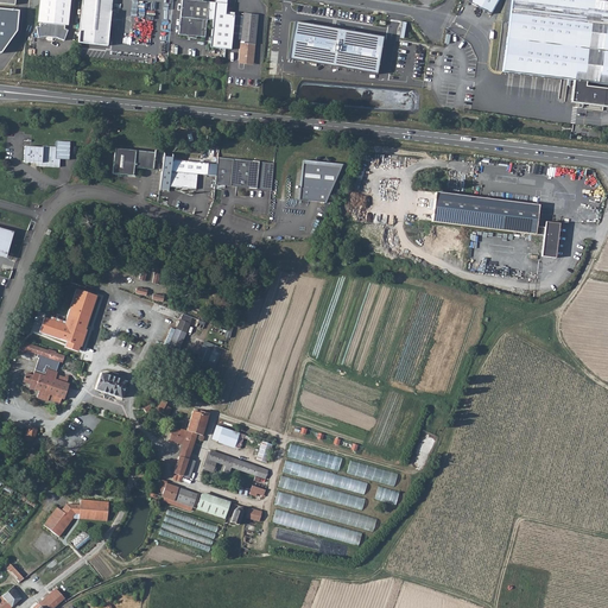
[(45,35),(49,35),(58,36),(64,39),(68,29),(64,26),(65,24),(68,24),(68,21),(70,0),(40,0),(38,20),(42,21),(42,24),(38,25),(39,36),(45,35)]
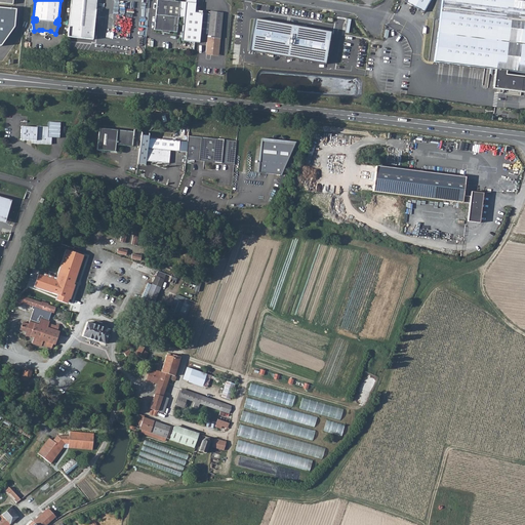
[(96,0),(70,0),(67,36),(92,39),(96,0)]
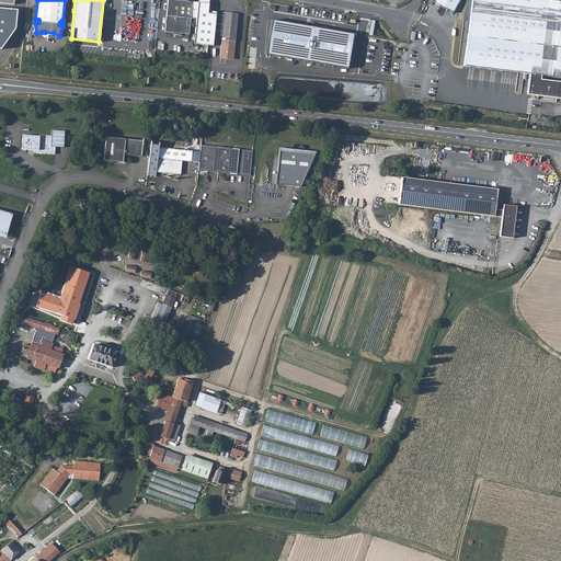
[(209,2),(181,0),(167,0),(164,32),(190,34),(191,18),(196,19),(194,43),(213,45),(216,13),(208,13),(209,2)]
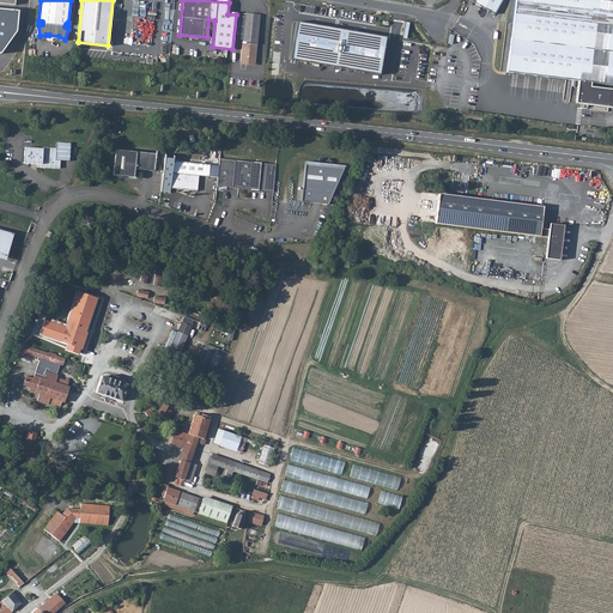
[(499,0),(472,0),(472,1),(492,13),(499,0)]
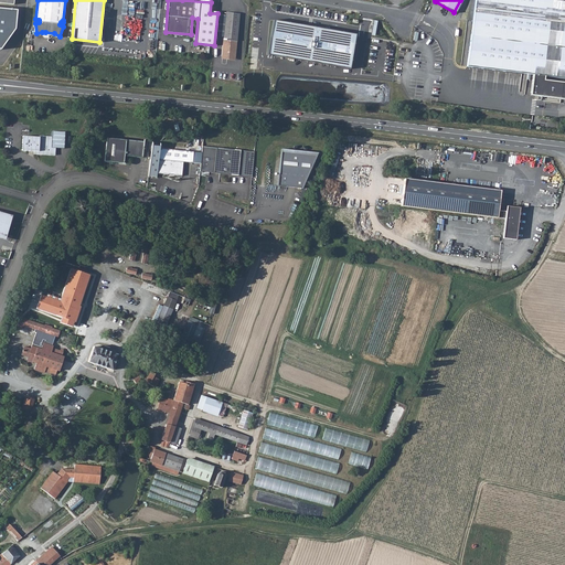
[(564,0),(473,0),(466,65),(532,74),(530,94),(560,98),(562,82),(543,80),(543,75),(564,77),(564,0)]
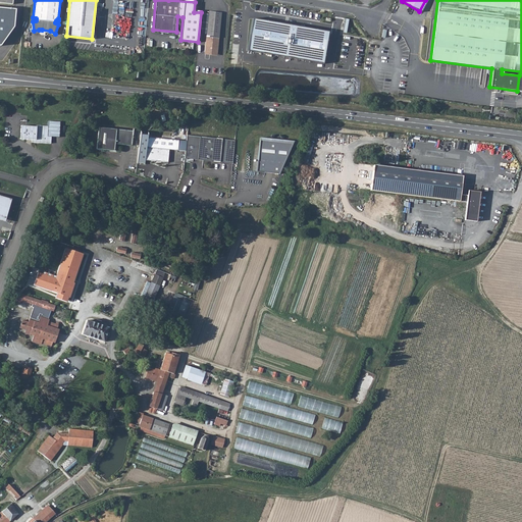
[(221,12),(209,11),(205,52),(217,53),(221,12)]
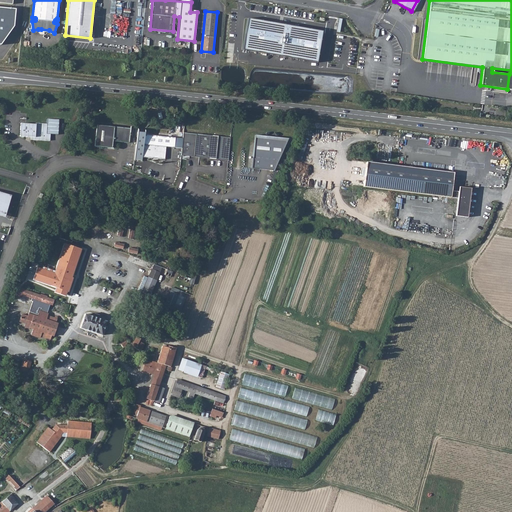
[(248,19),(243,50),(317,62),(322,32),(248,19)]
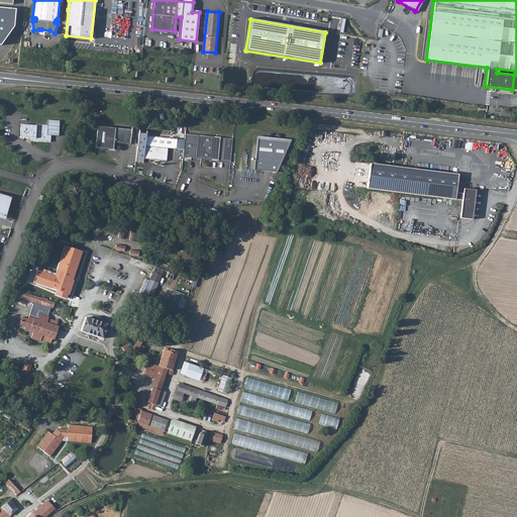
[(36,125),(21,124),(20,137),(31,138),(31,140),(50,141),(50,135),(59,135),(60,120),(47,120),(47,125),(36,124),(36,125)]
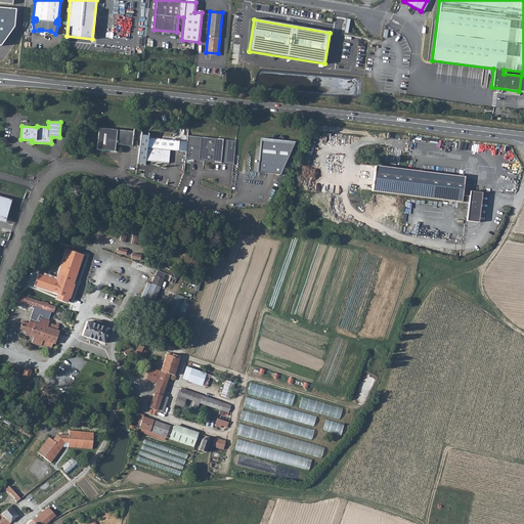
[(98,128),(96,149),(115,151),(115,144),(132,146),(133,131),(98,128)]
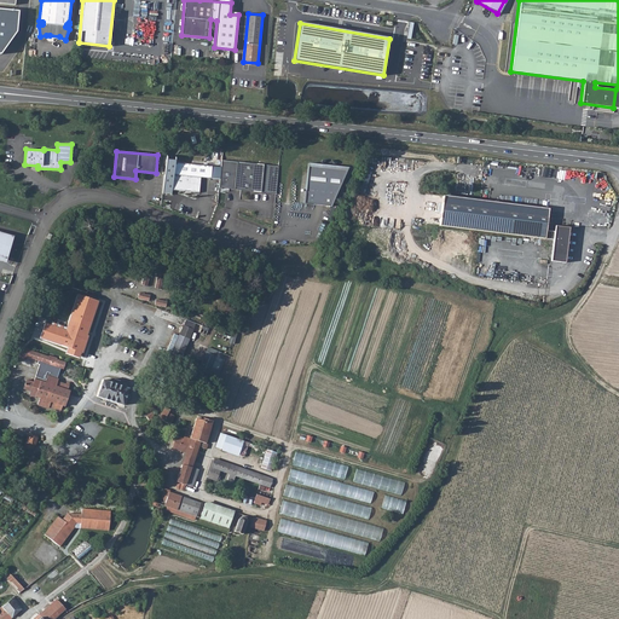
[(221,160),(219,187),(276,194),(279,166),(221,160)]
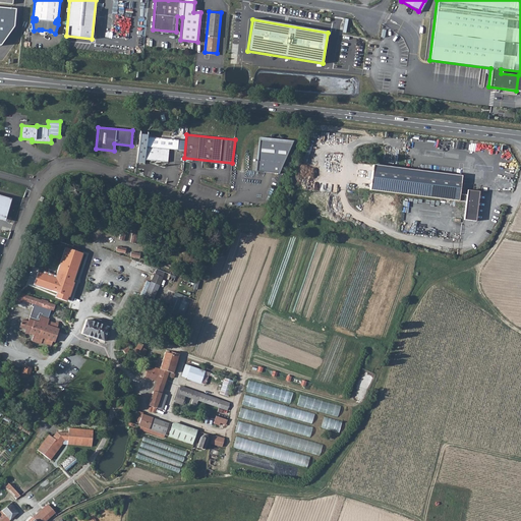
[(148,136),(145,160),(168,162),(169,150),(177,151),(178,140),(148,136)]
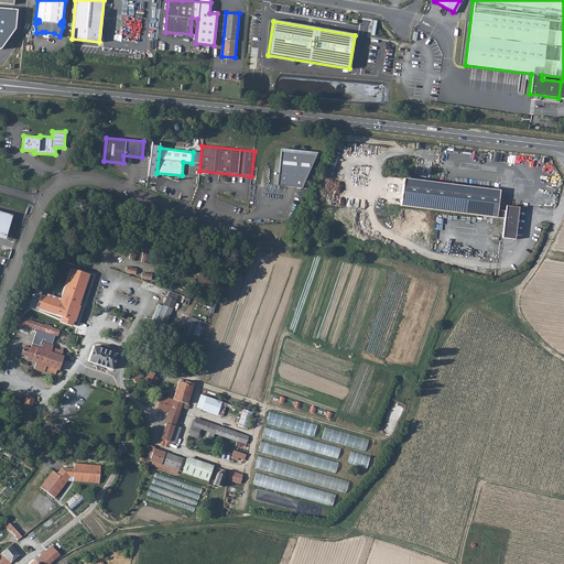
[(281,151),(278,185),(302,188),(316,155),(281,151)]
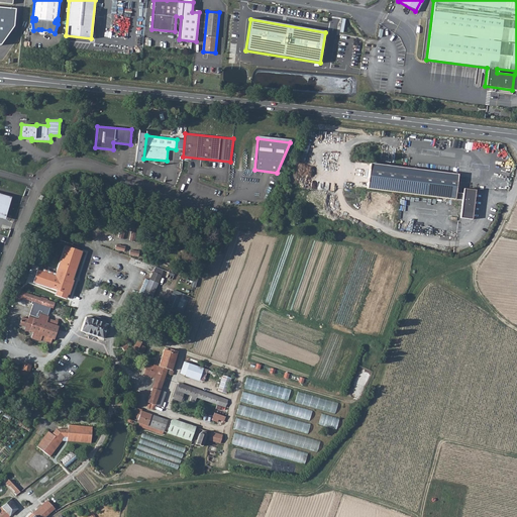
[(463,201),(461,218),(473,220),(477,190),(464,189),(464,193),(457,192),(459,175),(422,170),(371,164),(368,189),(463,201)]
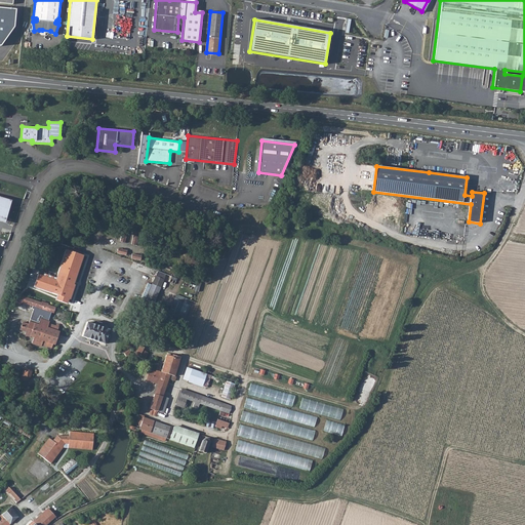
[(0,221),(5,224),(6,219),(12,200),(0,196),(0,221)]
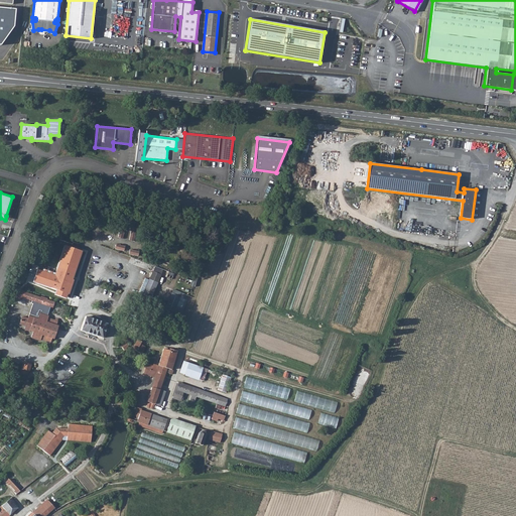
[(85,247),(67,240),(54,268),(50,280),(69,287),(85,247)]
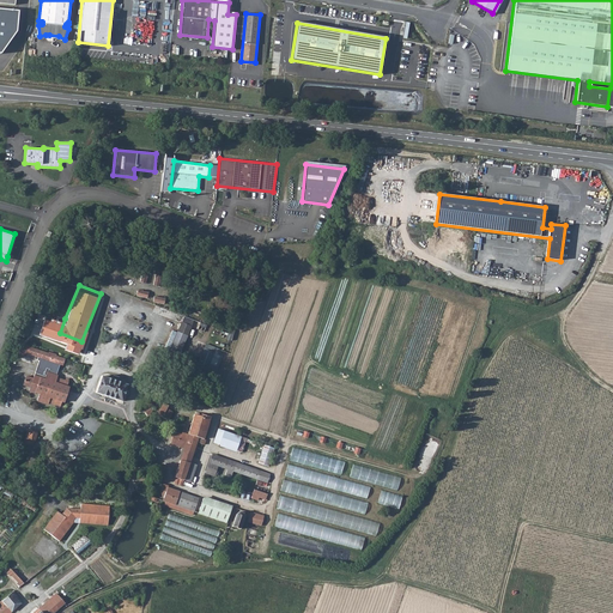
[(41,325),(60,333),(65,319),(47,311),(41,325)]
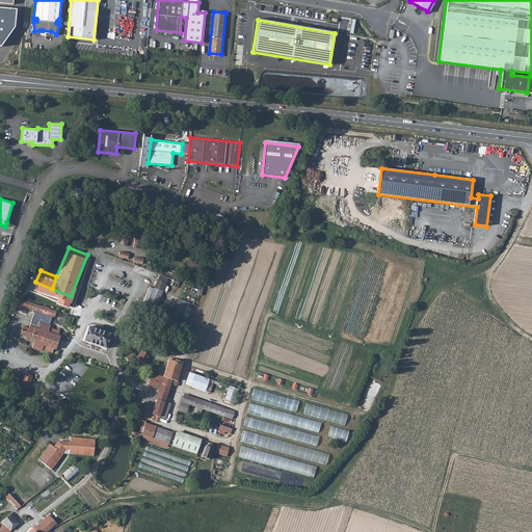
[(147,308),(155,311),(167,283),(159,280),(147,308)]
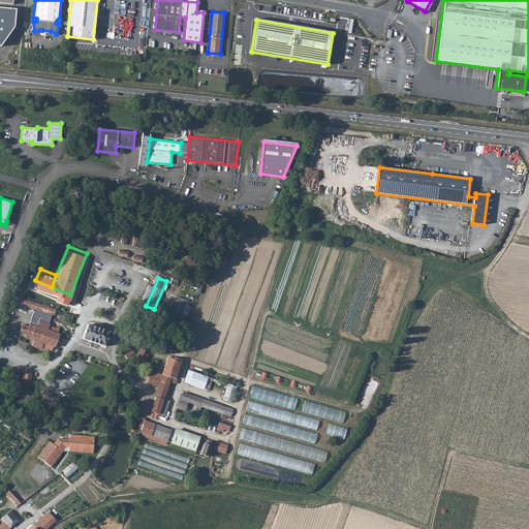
[(67,301),(70,294),(52,287),(49,293),(67,301)]
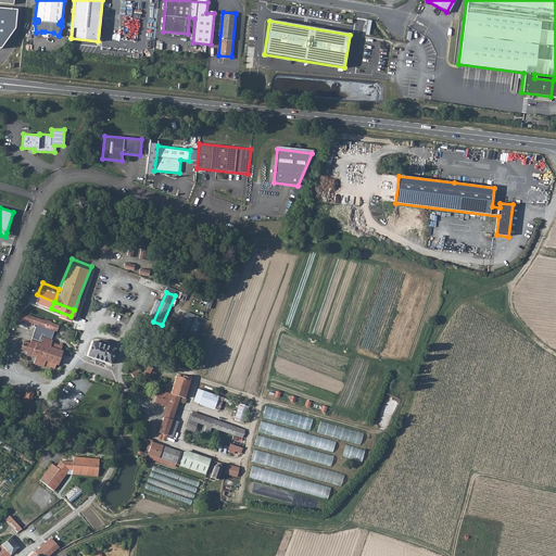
[(36,324),(55,331),(59,331),(61,325),(52,323),(52,321),(46,319),(45,320),(23,313),(20,321),(25,324),(26,320),(36,324)]
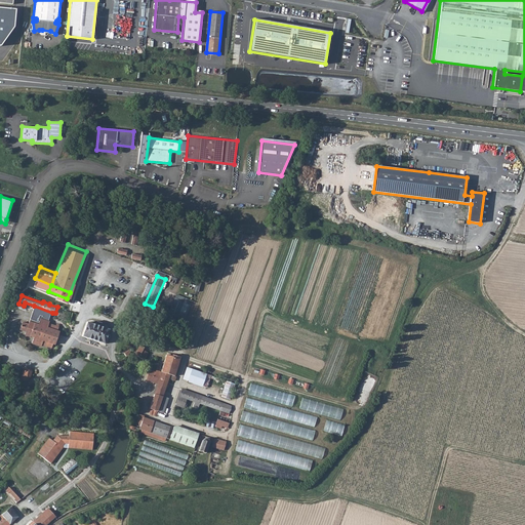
[(169,313),(177,316),(180,308),(184,301),(175,297),(169,313)]
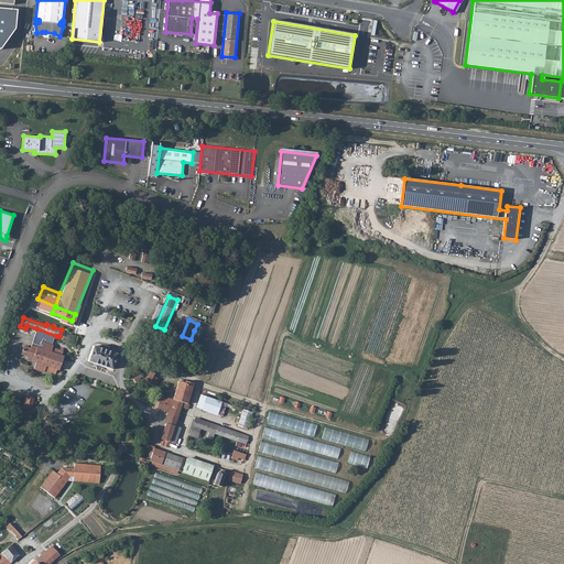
[(194,340),(199,344),(206,327),(202,326),(197,324),(194,331),(191,339),(194,340)]
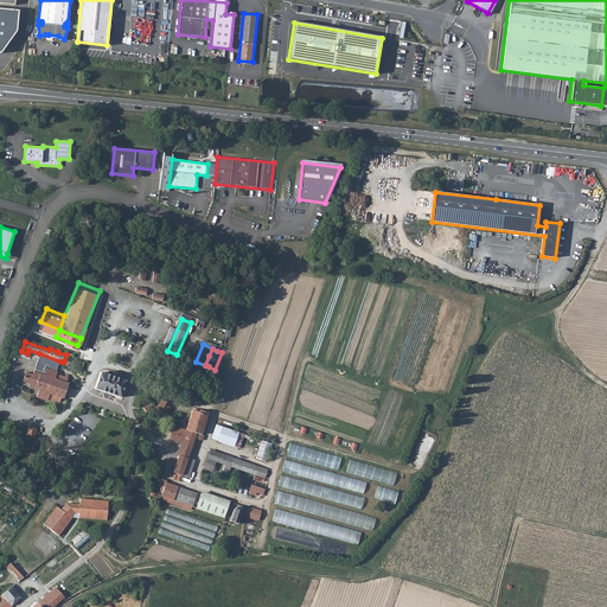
[(61,362),(39,353),(38,357),(39,357),(37,366),(36,369),(46,372),(48,368),(57,371),(58,366),(61,362)]
